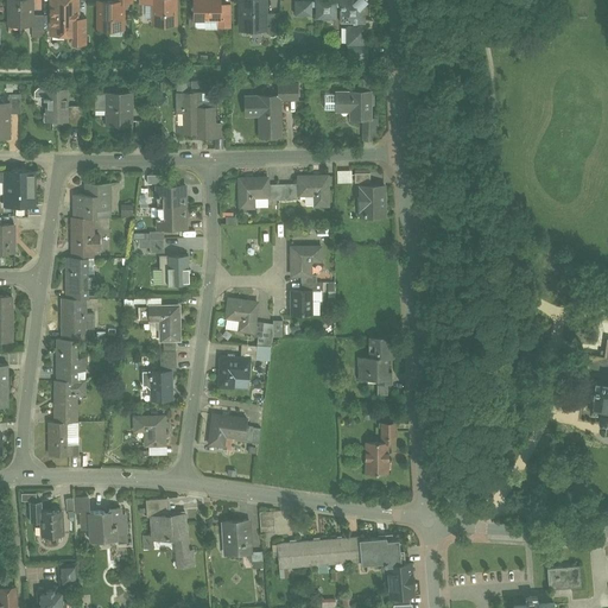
[(32,0),(8,0),(8,25),(32,25),(33,25),(33,14),(32,0)]
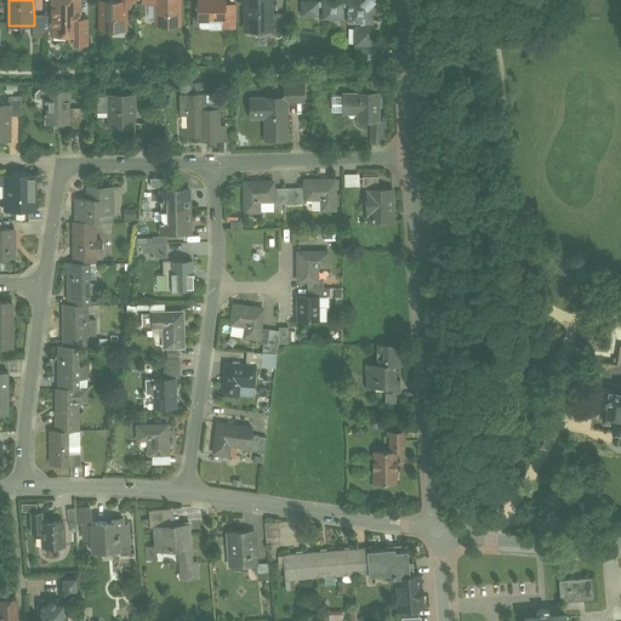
[(89,20),(79,20),(79,13),(77,13),(77,0),(52,0),(52,35),(67,35),(67,30),(75,30),(75,45),(89,45),(89,20)]
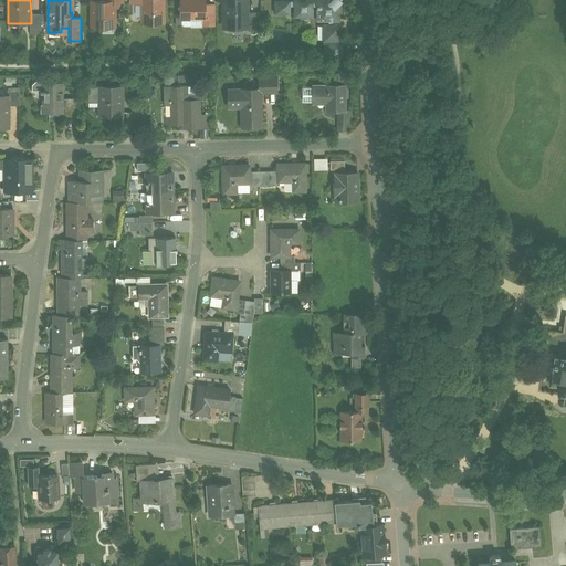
[(163,0),(136,0),(137,3),(143,3),(143,22),(164,22),(163,0)]
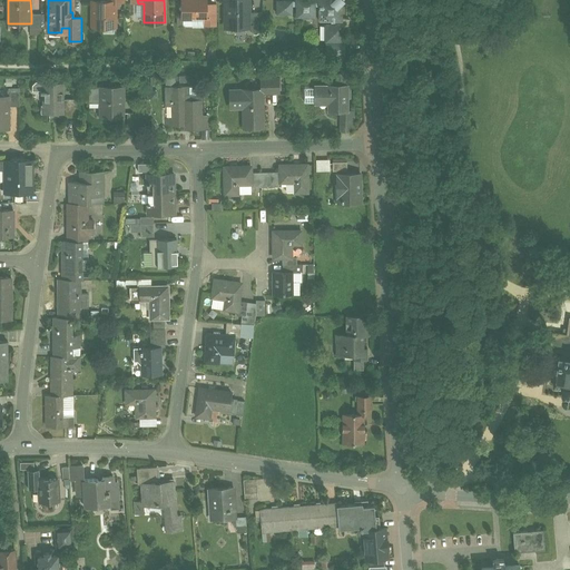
[(206,0),(182,0),(183,6),(179,9),(183,12),(183,19),(204,19),(206,19),(206,5),(206,0)]
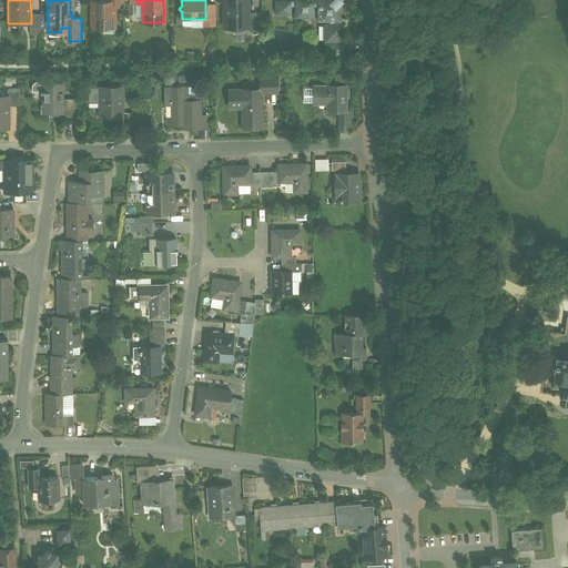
[(247,0),(224,0),(225,26),(247,26),(247,12),(247,0)]
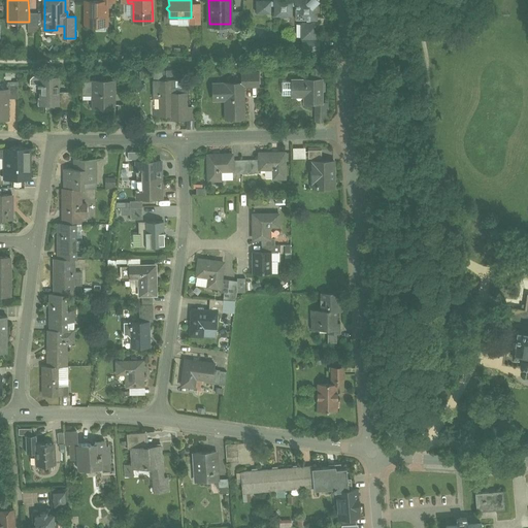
[(291,0),(274,0),(274,1),(274,5),(274,15),(291,15),(291,5),(291,0)]
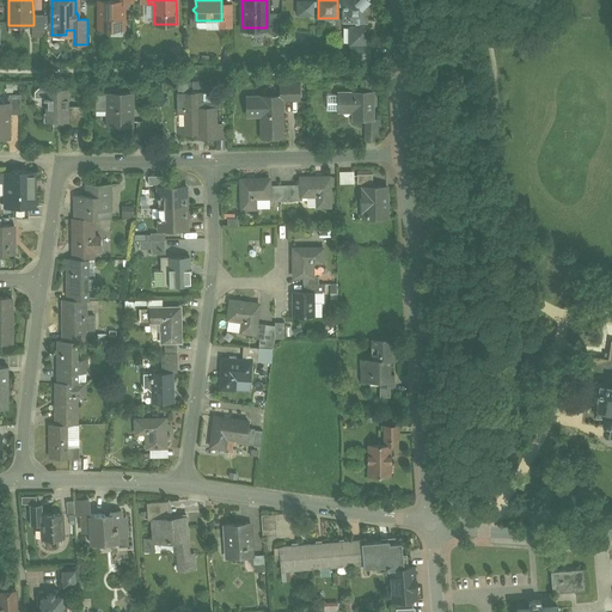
[(342,0),(342,6),(342,23),(355,23),(360,23),(366,23),(366,4),(369,1),(367,0),(342,0)]
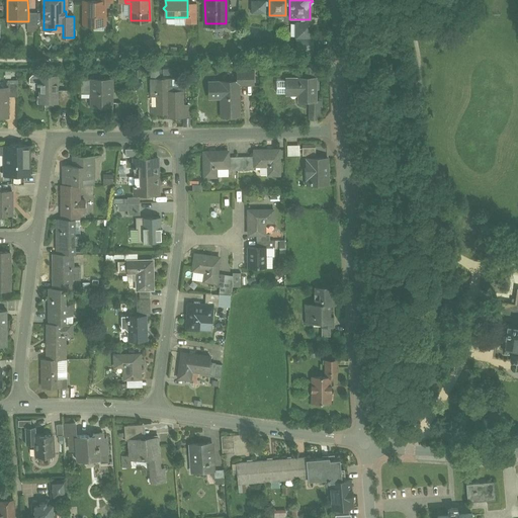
[(98,1),(84,1),(84,24),(94,24),(97,21),(105,21),(105,2),(105,1),(98,1)]
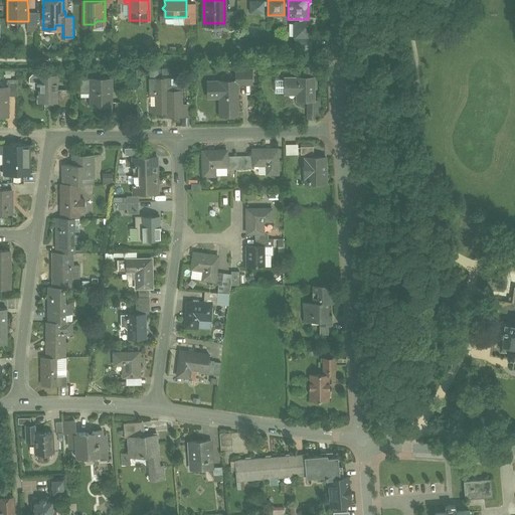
[(264,1),(249,1),(249,13),(264,13),(264,5),(264,1)]
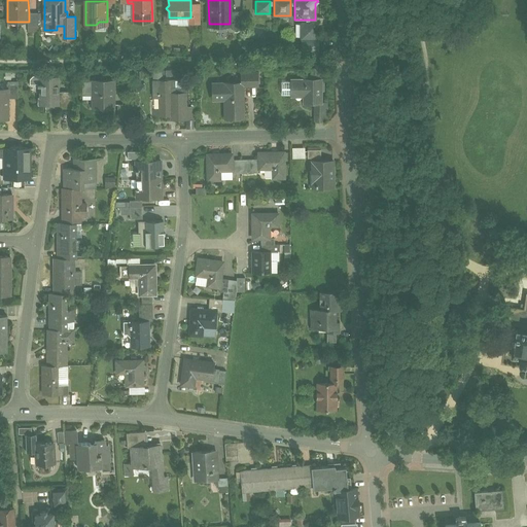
[(201,4),(190,4),(190,18),(188,18),(188,23),(201,23),(201,4)]
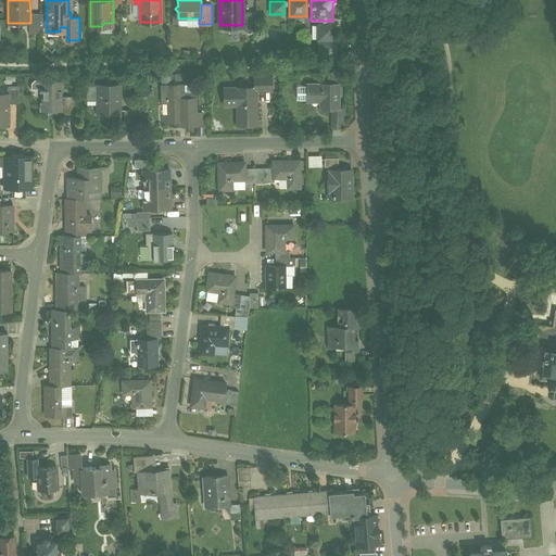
[(256,12),(242,12),(242,25),(242,27),(243,27),(245,30),(245,32),(256,32),(256,12)]
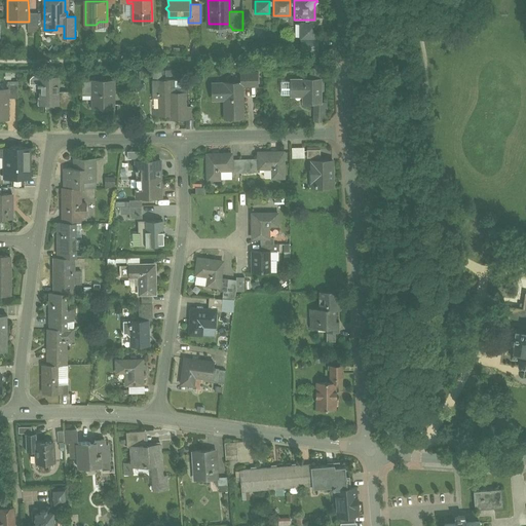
[(38,12),(29,12),(29,22),(28,22),(28,26),(38,26),(38,12)]
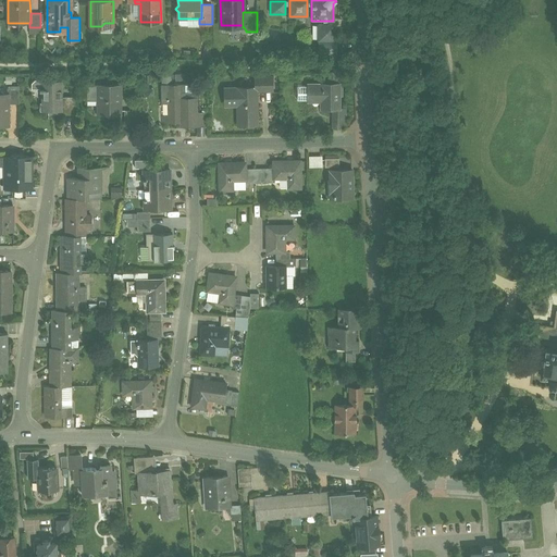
[(323,25),(318,25),(319,40),(333,39),(333,25),(327,24),(323,25)]
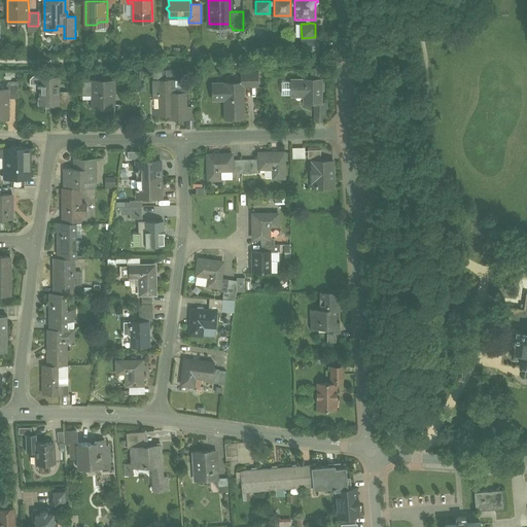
[(319,40),(302,40),(302,55),(319,55),(319,40)]
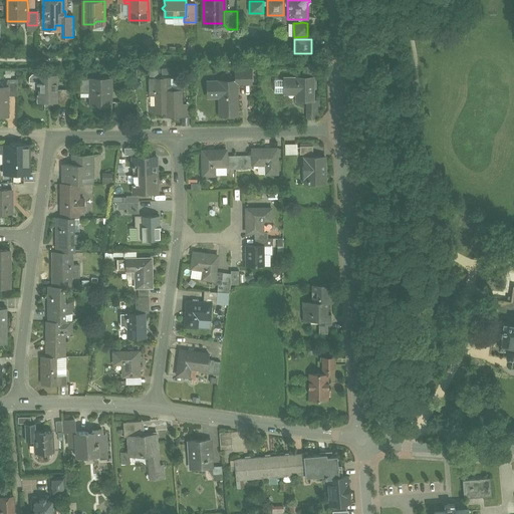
[(316,66),(303,67),(303,76),(313,76),(313,77),(316,77),(316,66)]
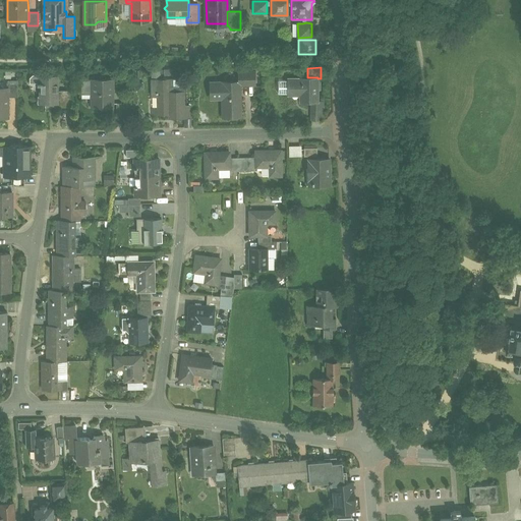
[(254,71),(241,72),(241,75),(239,75),(239,81),(240,81),(240,85),(254,84),(254,71)]
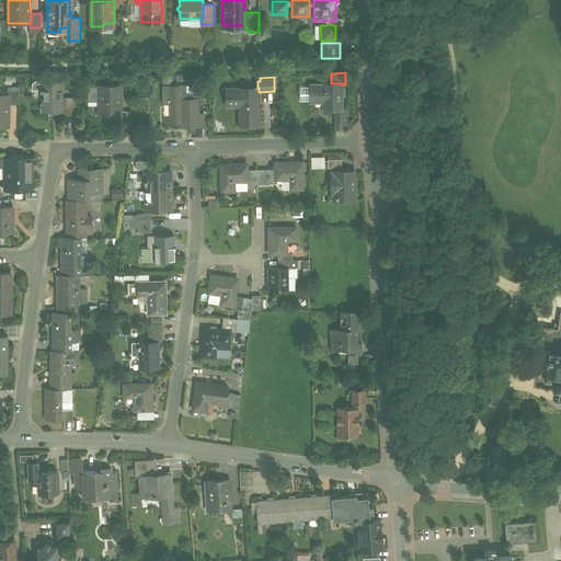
[(64,81),(43,81),(43,80),(35,80),(32,84),(32,90),(41,90),(41,91),(42,92),(42,103),(41,103),(41,112),(77,112),(77,98),(64,98),(64,81)]
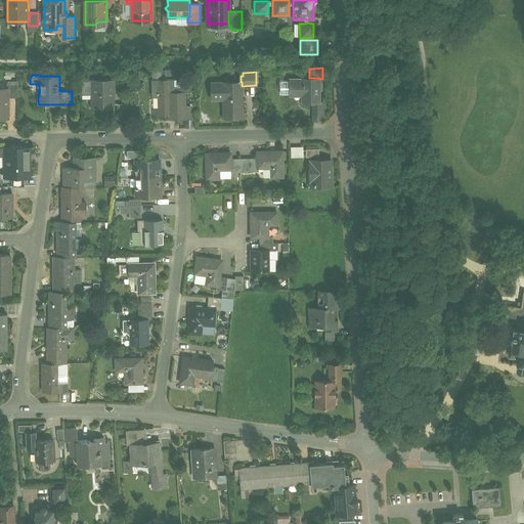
[(319,79),(319,78),(309,78),(302,78),(302,79),(290,80),(290,81),(280,81),(280,94),(290,94),(290,91),(302,91),(302,103),(313,103),(319,103),(319,79)]
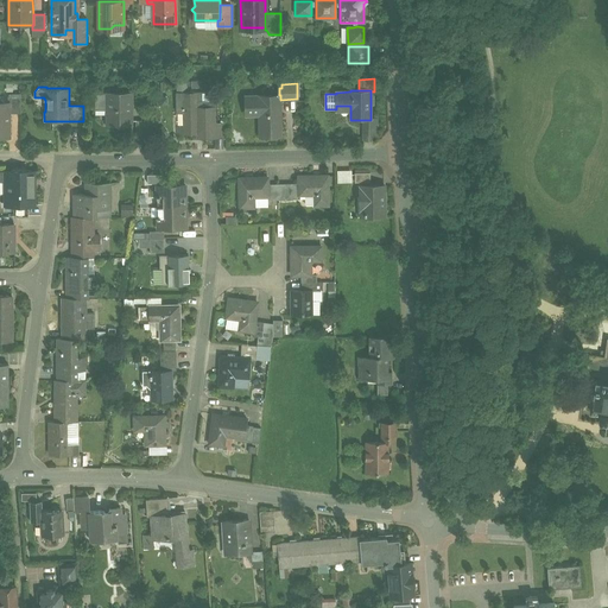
[(131,93),(94,92),(94,106),(108,106),(108,125),(131,125),(131,93)]
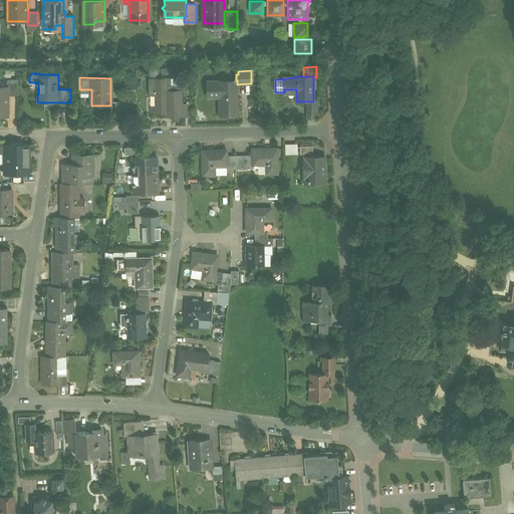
[(182,89),(167,90),(167,78),(150,78),(150,93),(156,93),(157,106),(157,112),(171,112),(171,116),(182,116),(182,104),(182,89)]
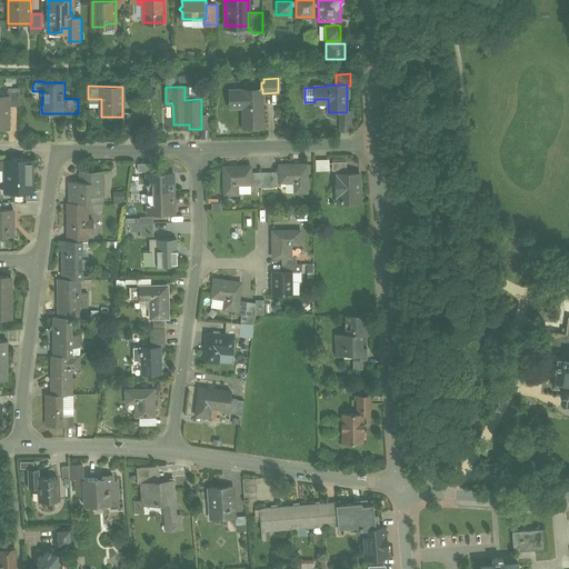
[(20,106),(19,89),(10,89),(10,106),(20,106)]
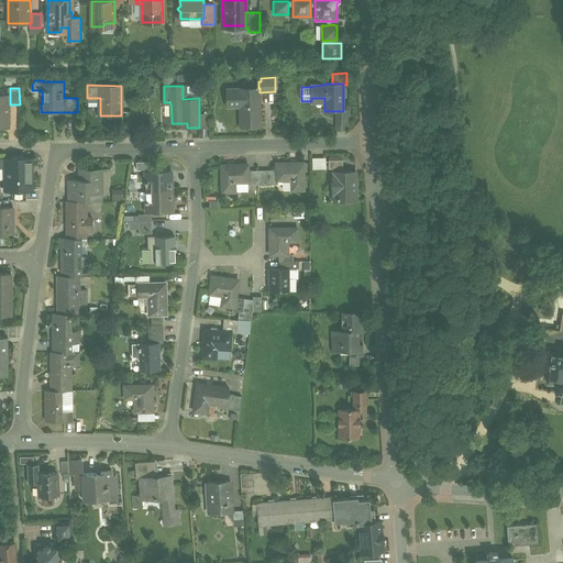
[(258,88),(227,89),(228,103),(240,103),(241,127),(261,127),(260,92),(260,88),(258,88)]
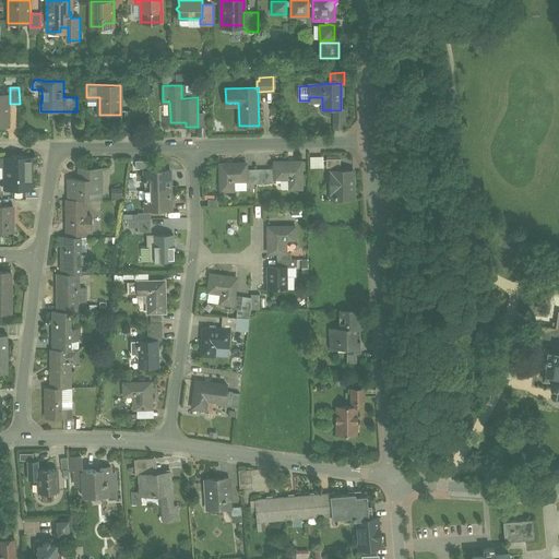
[(8,94),(0,94),(0,127),(9,127),(9,126),(9,94),(8,94)]
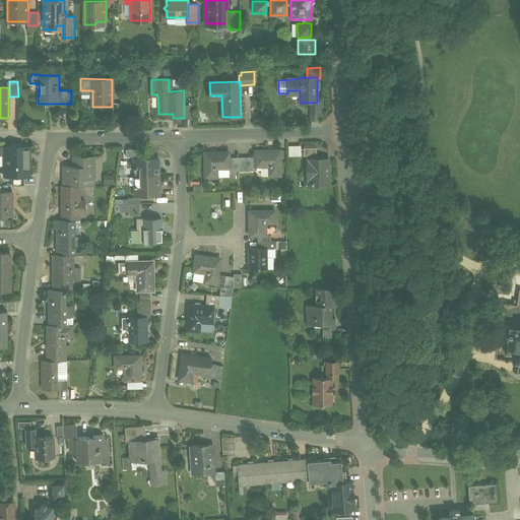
[(127,104),(117,103),(116,116),(125,116),(127,104)]
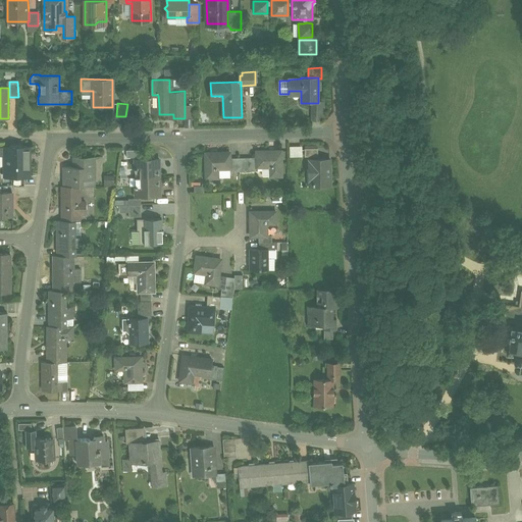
[(318,103),(312,103),(312,120),(321,120),(321,117),(324,117),(324,103),(318,103)]
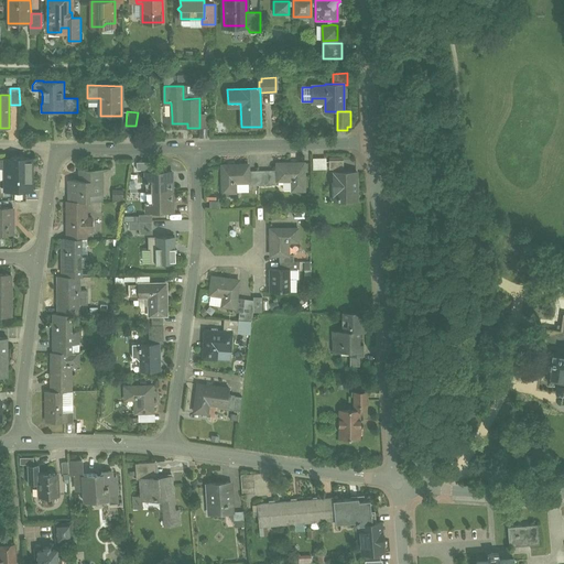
[(208,127),(208,114),(199,115),(199,128),(208,127)]
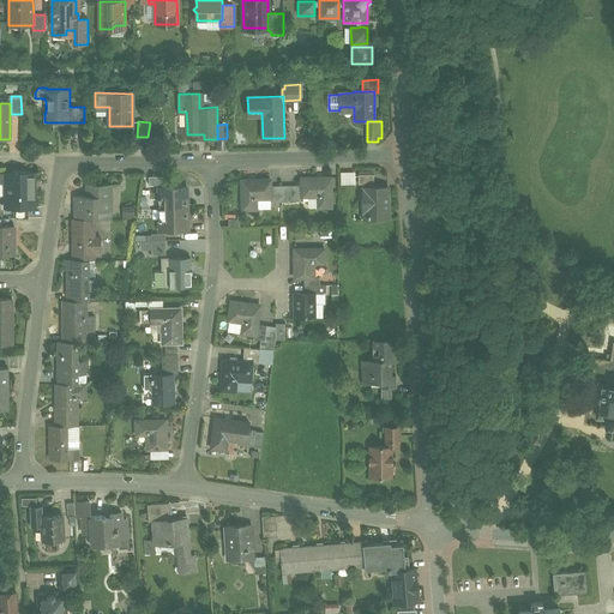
[(342,185),(357,185),(357,172),(342,172),(342,185)]
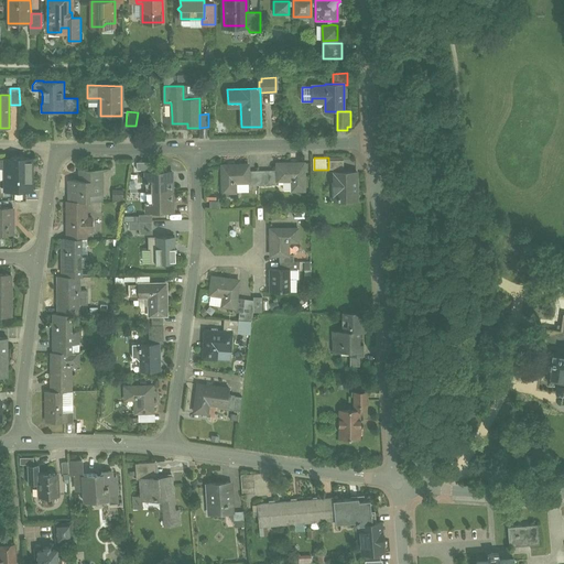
[(32,159),(4,160),(4,192),(12,192),(26,192),(32,192),(32,159)]
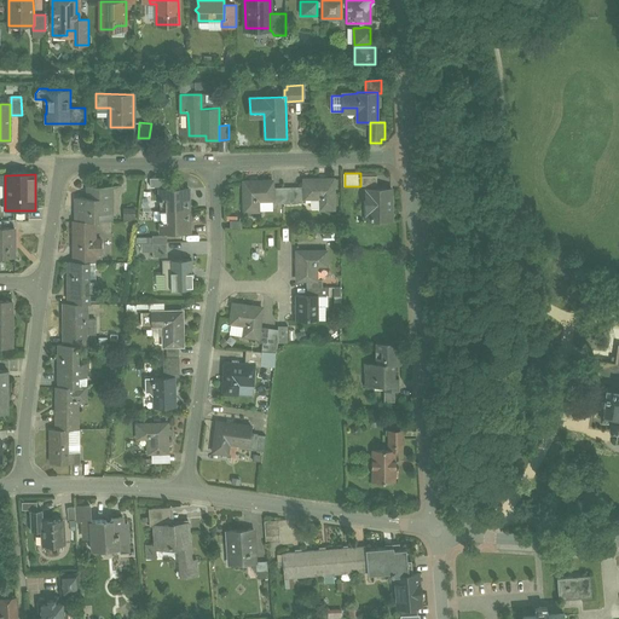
[(377,177),(362,177),(362,186),(377,186),(377,177)]
